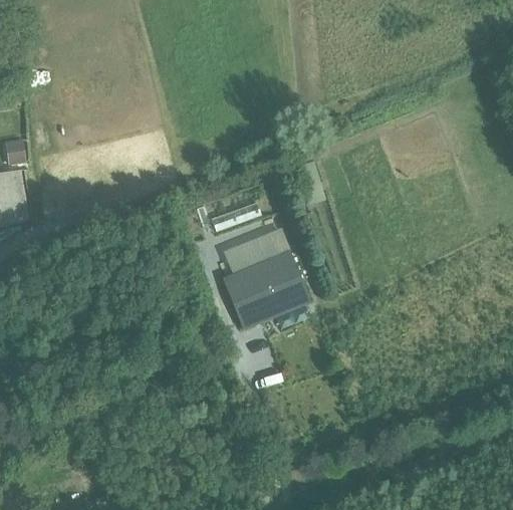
[(0,109),(15,107),(14,99),(0,101),(0,109)]
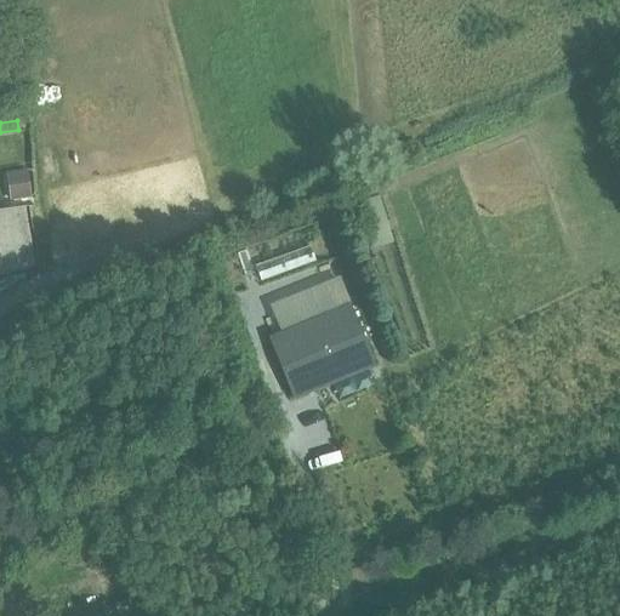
[(11,195),(30,193),(27,169),(7,171),(11,195)]
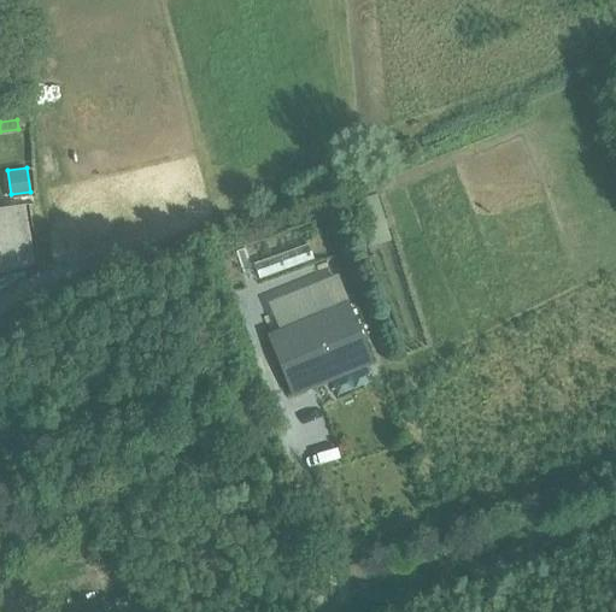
[(0,270),(35,262),(25,202),(0,206),(0,270)]
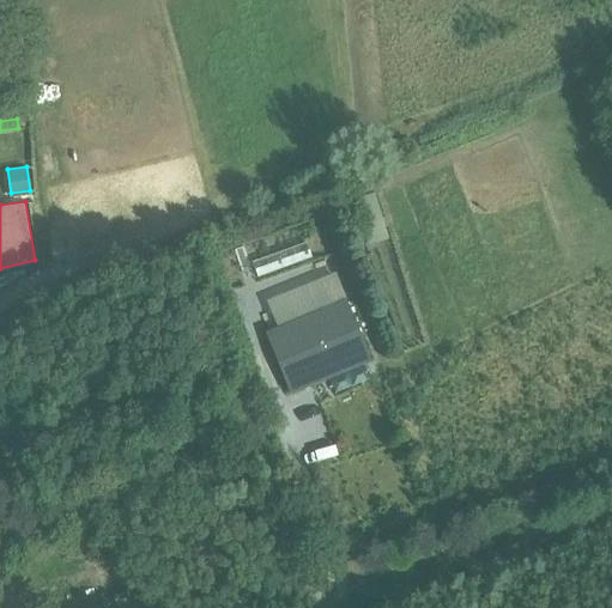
[(319,311),(346,299),(335,272),(307,284),(319,311)]
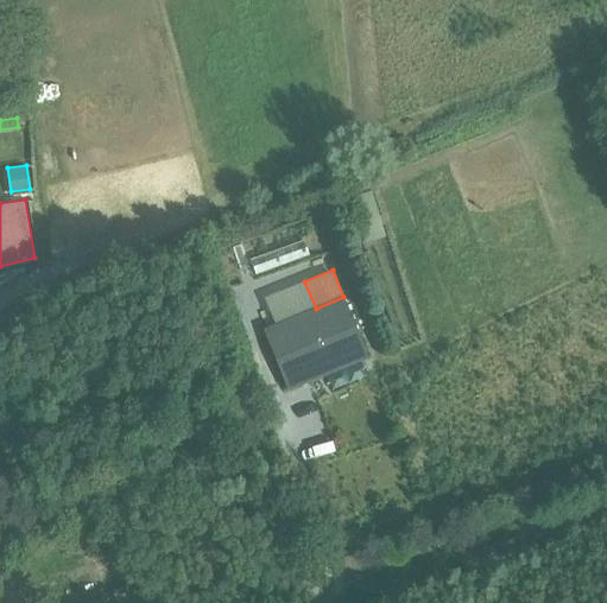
[(343,297),(316,309),(264,330),(288,387),(367,355),(343,297)]
